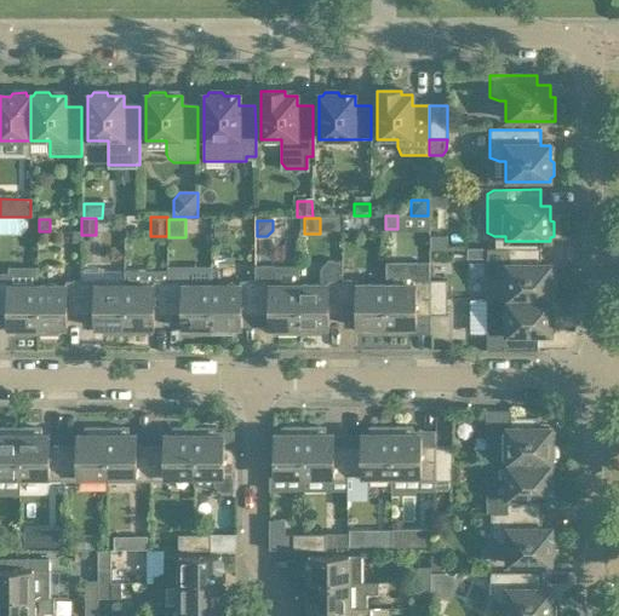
[(213,226),(213,240),(228,240),(228,226),(213,226)]
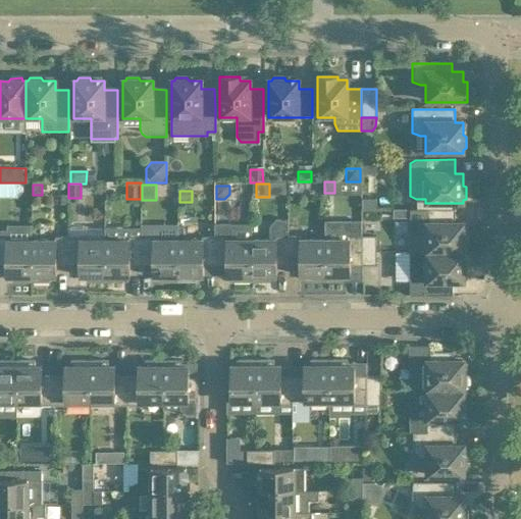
[(376,200),(361,200),(361,210),(376,210),(376,200)]
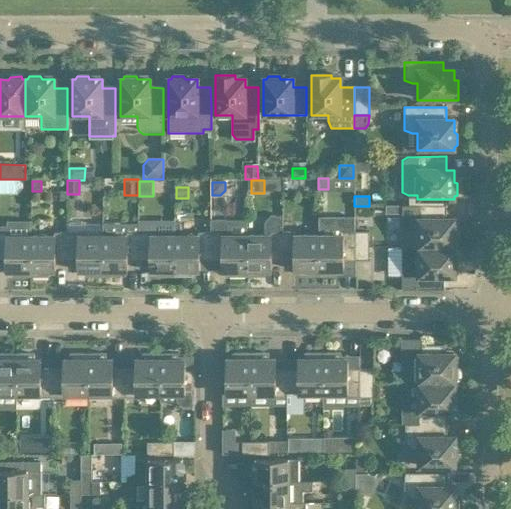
[(404,206),(402,206),(402,248),(418,248),(454,248),(454,246),(457,244),(457,233),(454,231),(454,219),(446,219),(446,206),(414,206),(404,206)]
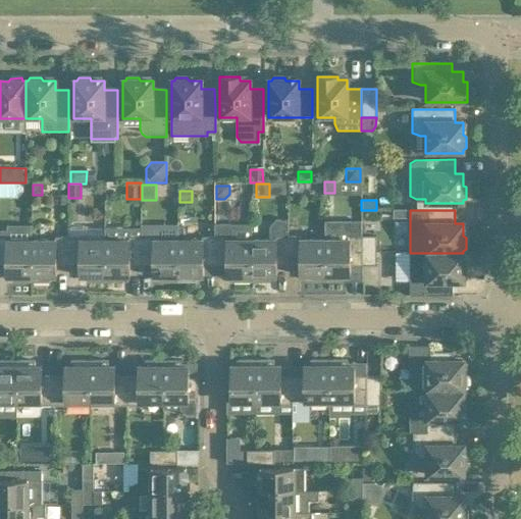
[(269,241),(251,241),(251,282),(269,282),(269,276),(276,276),(276,267),(288,267),(288,238),(288,221),(275,221),(269,226),(269,241)]
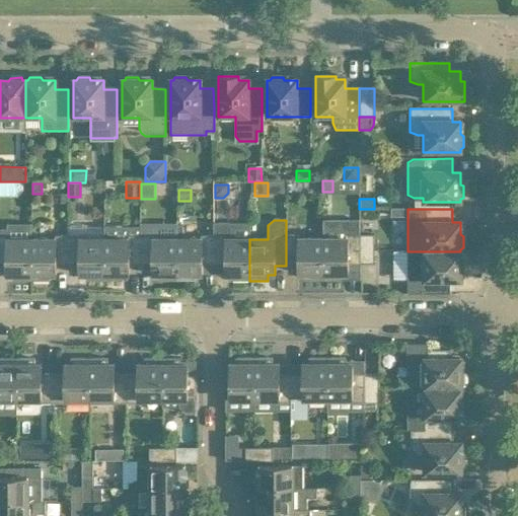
[(337,239),(322,239),(322,281),(341,281),(341,275),(348,275),(348,265),(359,265),(359,235),(359,221),(337,221),(337,239)]
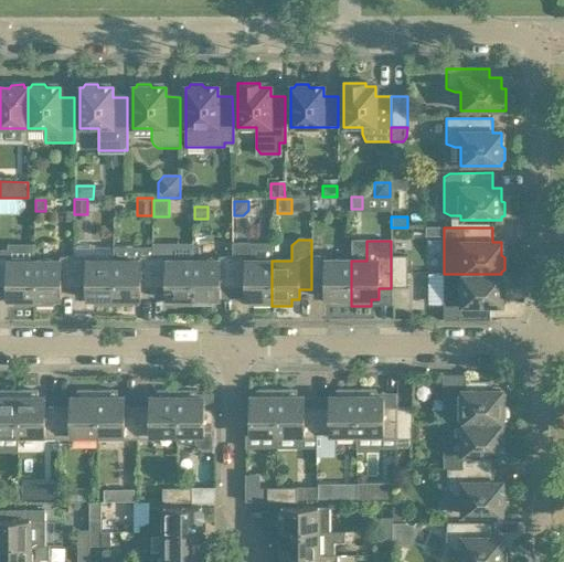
[(232,244),(232,257),(232,289),(244,289),(244,299),(252,299),(253,306),(272,306),(272,261),(249,261),(249,244),(232,244)]
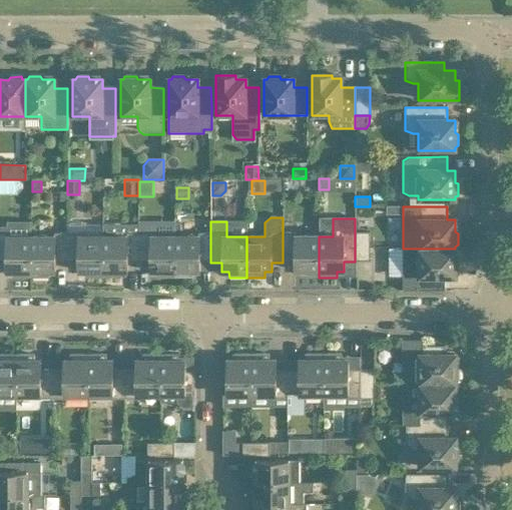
[(0,263),(5,263),(5,273),(12,273),(12,278),(30,278),(30,237),(7,237),(6,233),(6,227),(0,227),(0,263)]
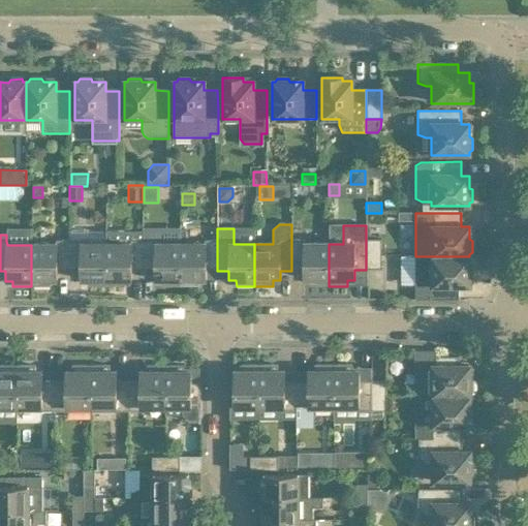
[(381,240),(366,240),(366,270),(381,270),(381,240)]
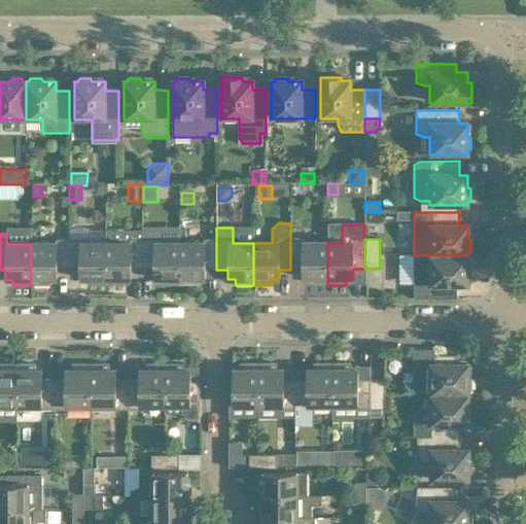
[(55,244),(31,244),(31,285),(49,285),(49,279),(57,279),(57,270),(68,270),(68,240),(55,240),(55,244)]
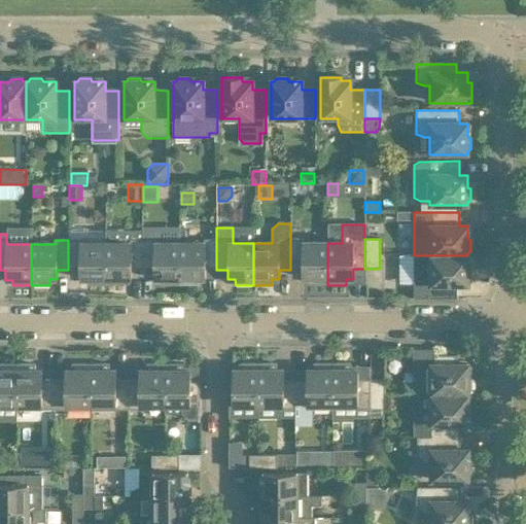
[(80,240),(68,240),(68,270),(79,270),(79,279),(86,279),(86,285),(105,285),(105,244),(80,244),(80,240)]
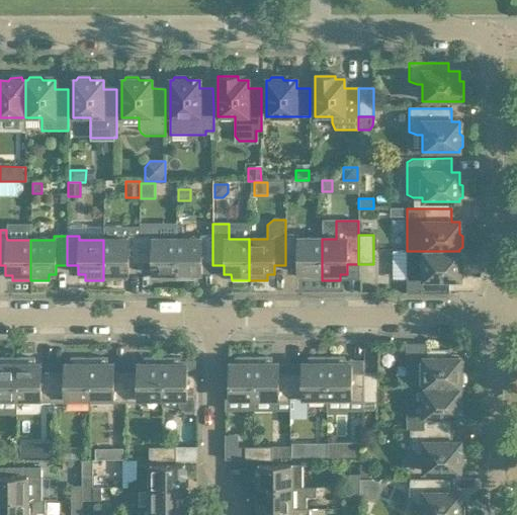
[(126,240),(103,240),(103,280),(121,280),(121,274),(128,274),(128,265),(140,265),(140,236),(126,236),(126,240)]
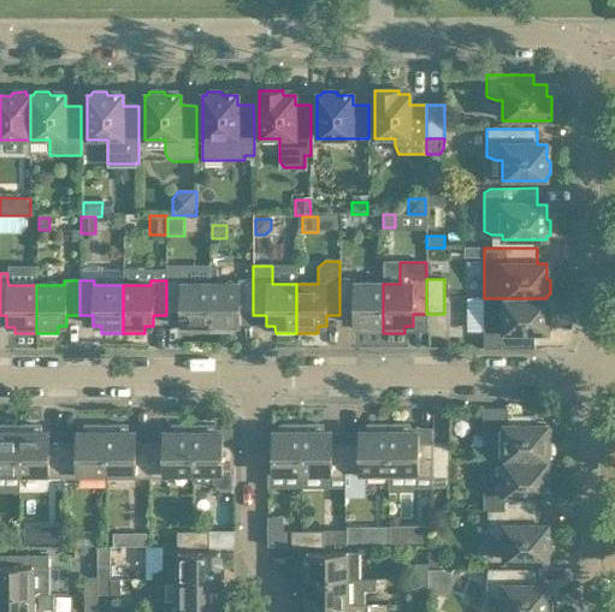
[(181,280),(166,280),(166,315),(179,315),(179,326),(188,326),(188,333),(210,333),(210,284),(181,284),(181,280)]
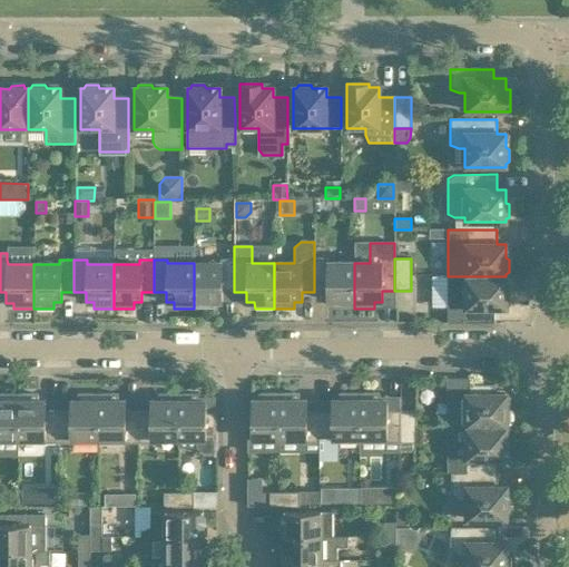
[(219,263),(194,263),(194,309),(214,309),(214,302),(222,302),(222,292),(234,292),(234,260),(219,260),(219,263)]
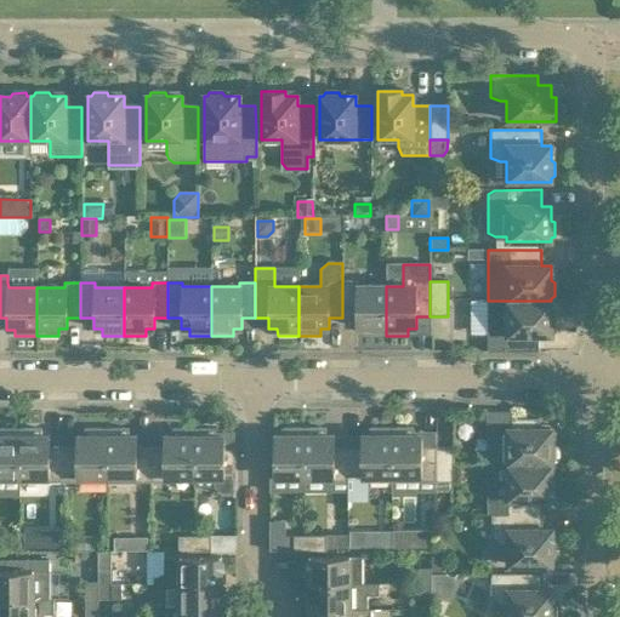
[(358,283),(342,283),(342,318),(356,318),(356,329),(364,329),(364,336),(386,336),(386,286),(358,286),(358,283)]
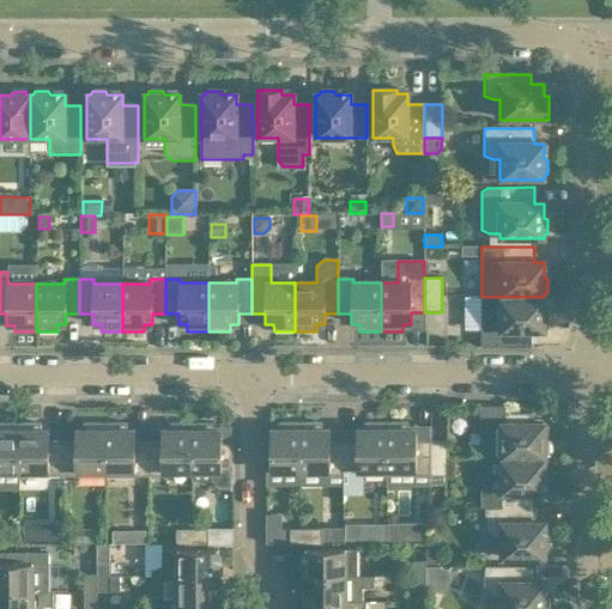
[(501,297),(482,297),(482,348),(488,348),(532,348),(532,342),(532,332),(544,332),(544,317),(547,315),(547,302),(544,300),(544,297),(501,297)]
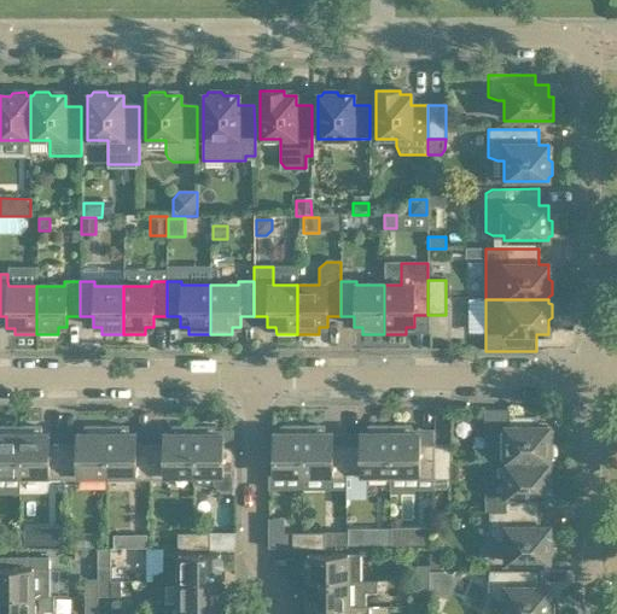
[(510,410),(484,410),(484,430),(505,430),(505,463),(549,463),(549,460),(553,457),(553,444),(549,443),(549,428),(536,427),(536,417),(510,417),(510,410)]
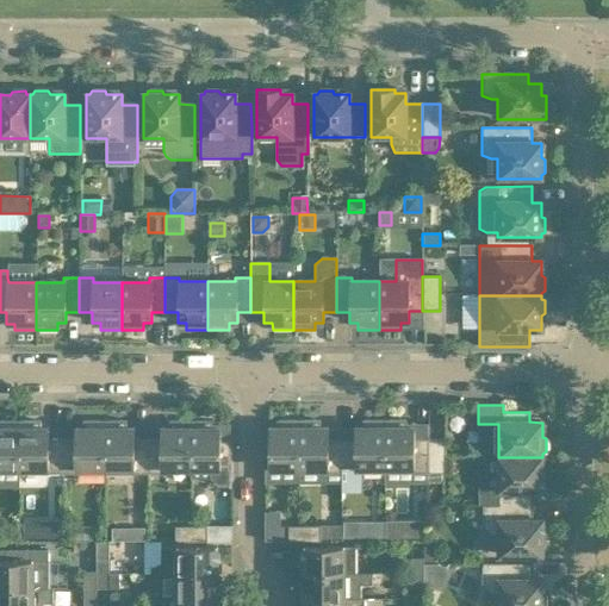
[(0,470),(19,470),(18,423),(0,422),(0,470)]
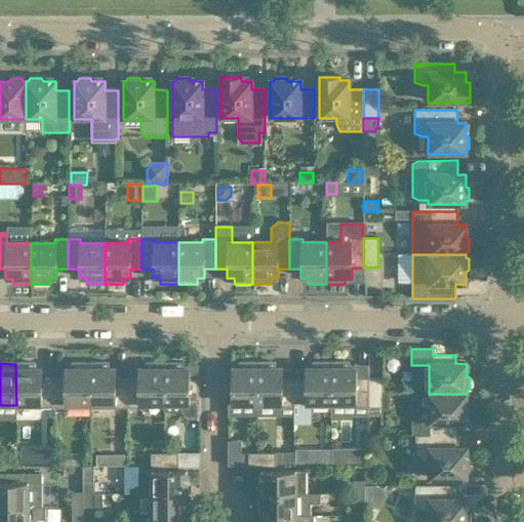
[(114,408),(127,408),(127,379),(115,379),(115,369),(108,370),(108,363),(90,364),(90,405),(114,405),(114,408)]
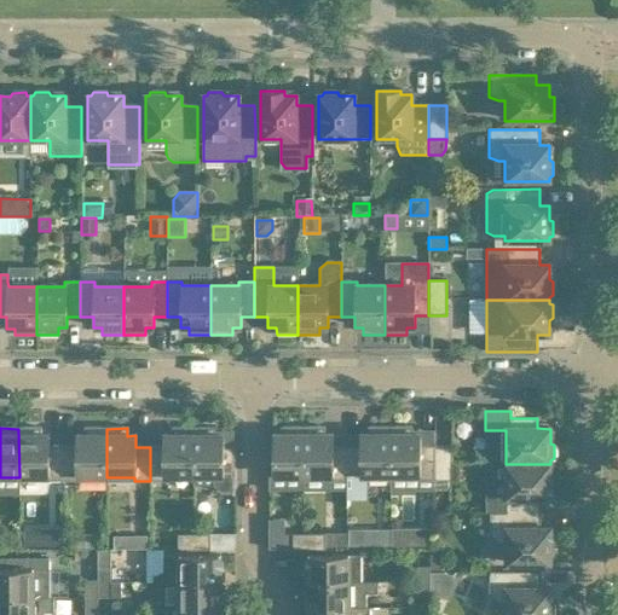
[(165,477),(194,477),(194,428),(172,428),(172,435),(163,435),(163,447),(150,447),(150,481),(165,481),(165,477)]
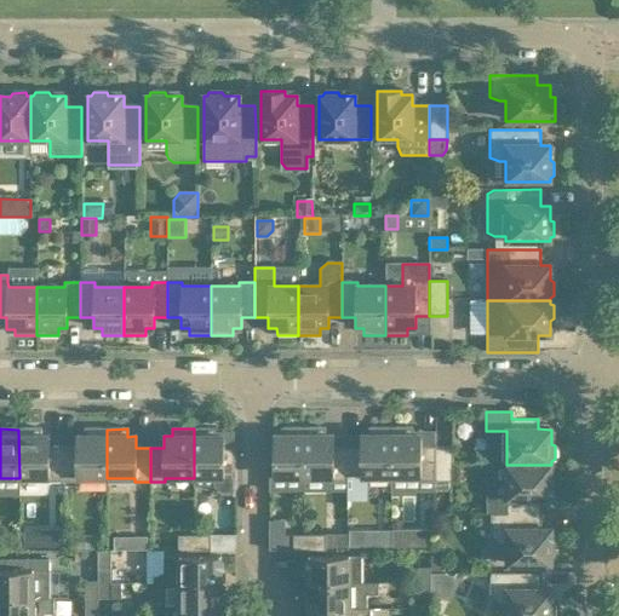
[(194,429),(194,478),(212,478),(213,488),(222,496),(234,496),(234,448),(223,448),(223,436),(216,436),(216,429),(194,429)]
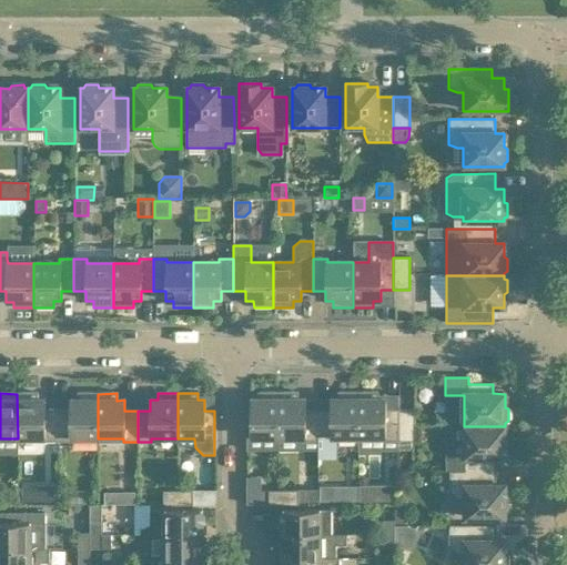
[(251,439),(277,439),(277,393),(257,393),(257,400),(251,400),(251,439)]
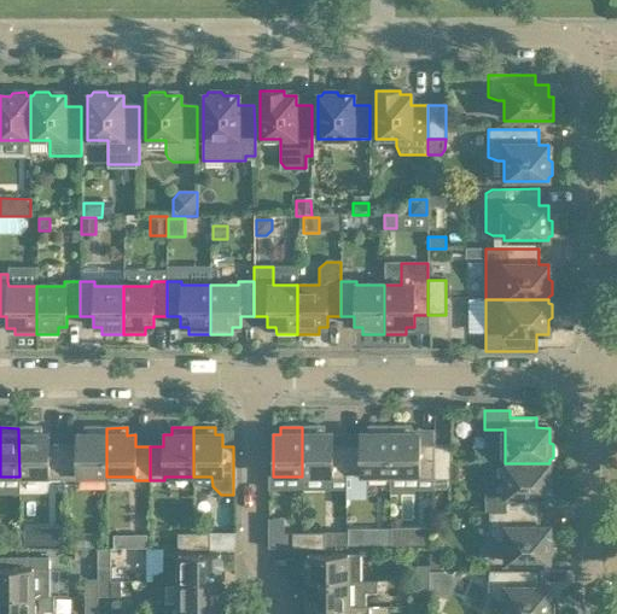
[(302,427),(302,477),(331,477),(331,480),(345,480),(345,445),(332,445),(332,434),(324,434),(324,427),(302,427)]
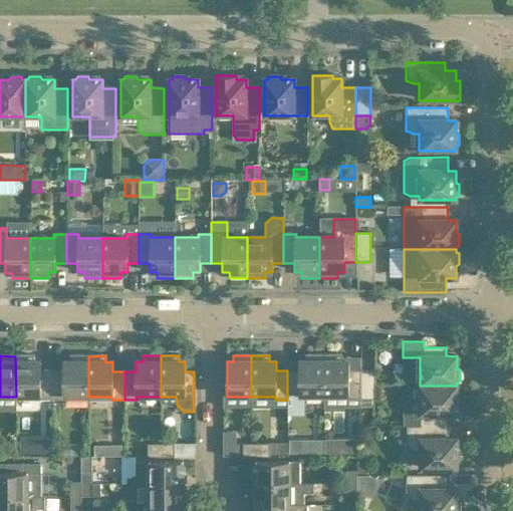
[(299,370),(287,370),(287,400),(287,416),(304,416),(304,397),(323,397),(323,355),(305,355),(305,361),(299,361),(299,370)]
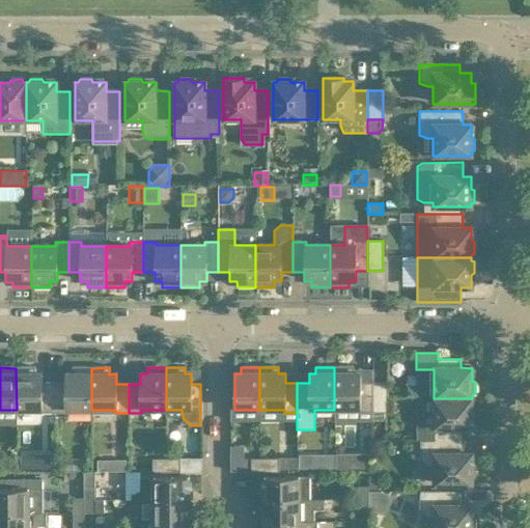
[(353,367),(334,367),(334,410),(359,410),(359,413),(371,413),(371,383),(360,383),(360,373),(353,373),(353,367)]
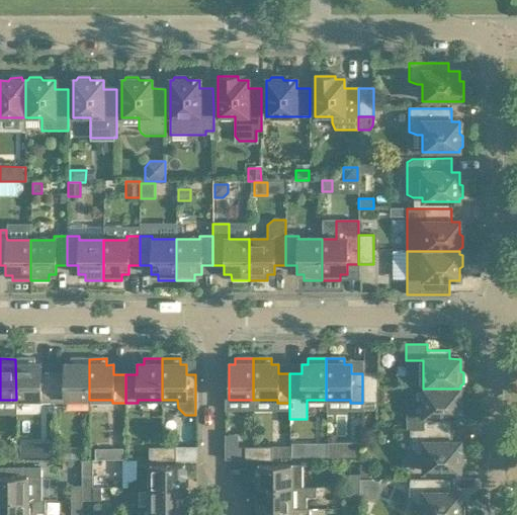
[(39,404),(53,404),(53,374),(40,374),(40,365),(33,365),(33,359),(15,359),(16,400),(39,400),(39,404)]
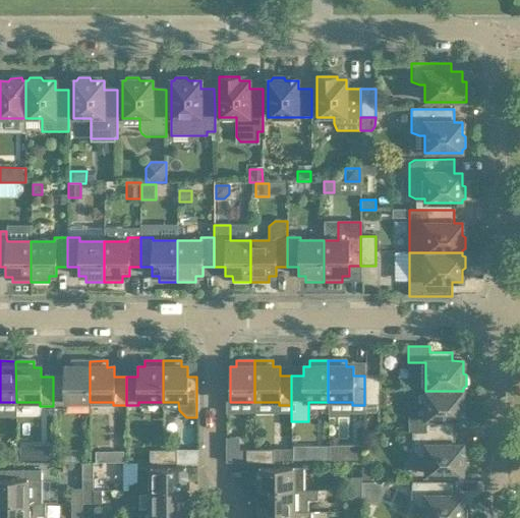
[(65,402),(90,402),(90,361),(71,361),(71,367),(64,367),(64,377),(53,377),(53,406),(65,406),(65,402)]
